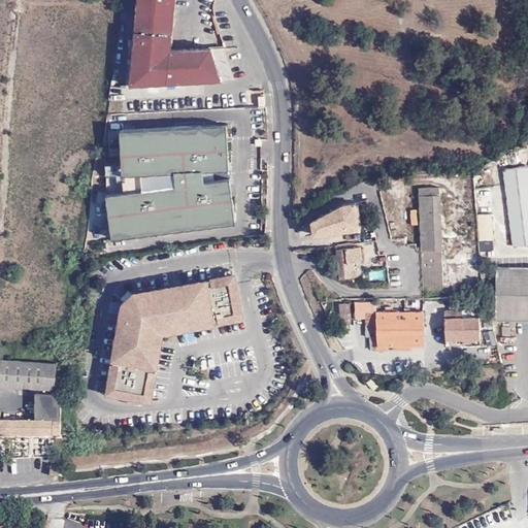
[(135,0),(129,79),(232,73),(223,42),(172,44),(174,0),(135,0)]
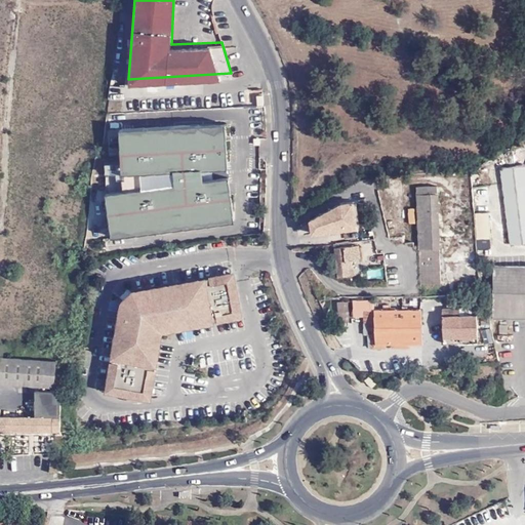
[(134,81),(110,81),(109,95),(123,93),(123,92),(135,91),(134,81)]
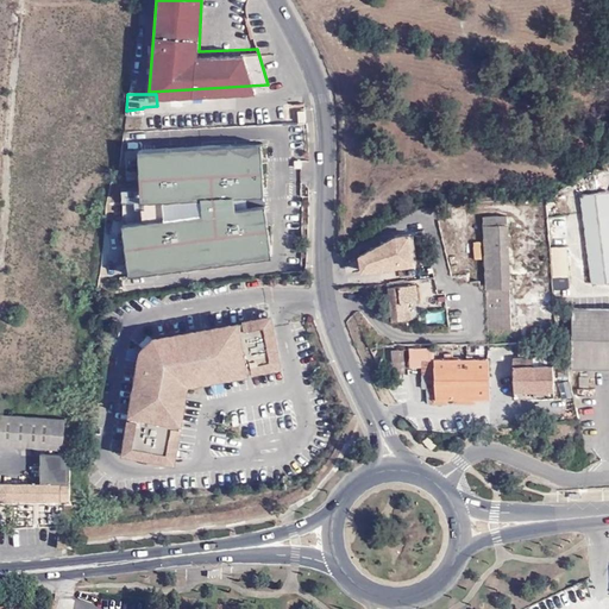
[(306,127),(296,129),(296,145),(307,145),(306,127)]
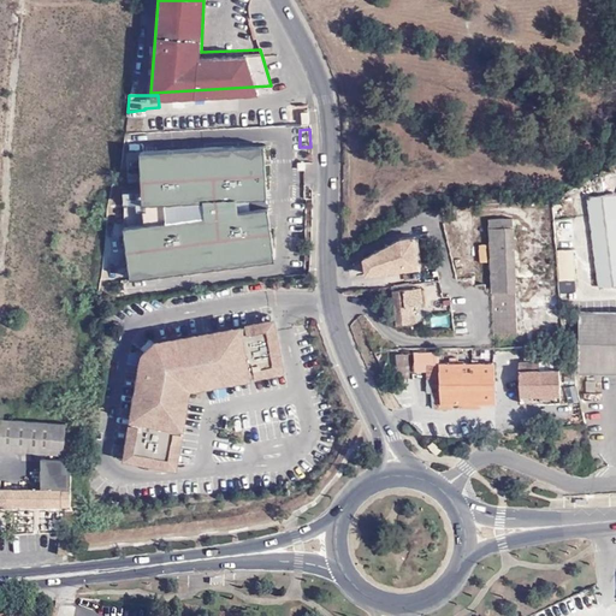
[(265,147),(141,153),(144,205),(126,206),(131,280),(274,261),(268,209),(238,214),(237,201),(268,199),(265,147)]
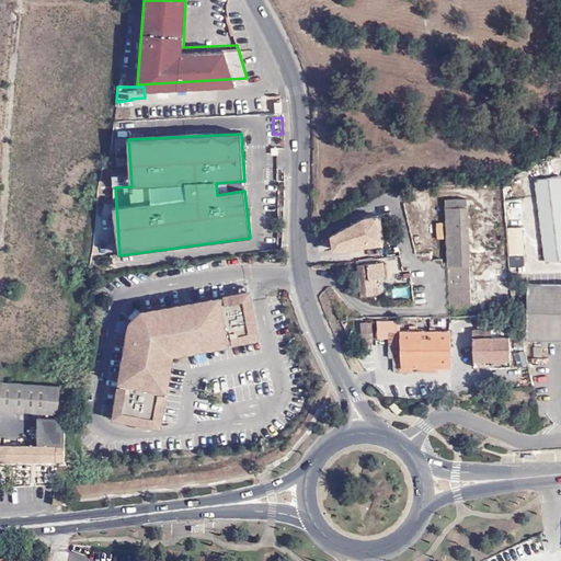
[(560,261),(560,176),(536,180),(544,263),(560,261)]
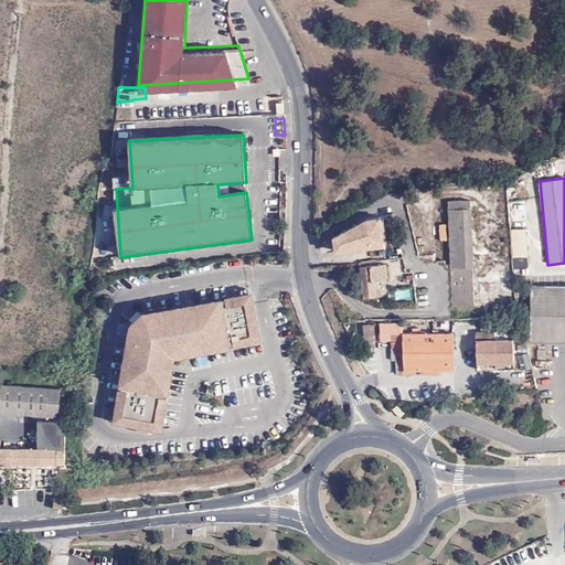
[(469,200),(448,201),(451,307),(472,306),(470,240),(476,238),(475,226),(470,226),(469,200)]
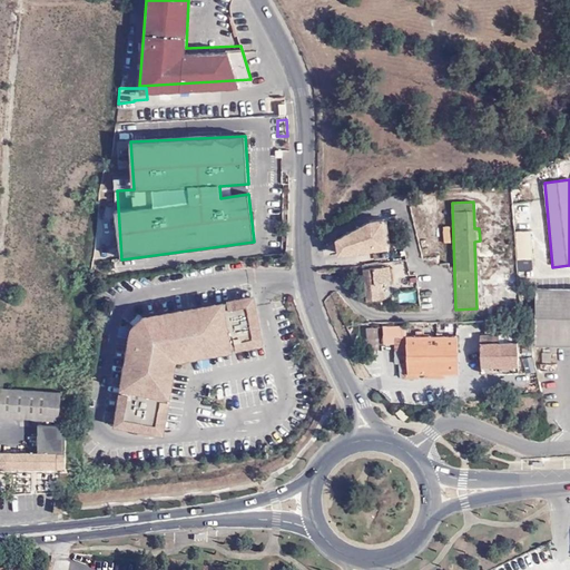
[(384,256),(379,226),(373,225),(334,251),(337,265),(384,256)]
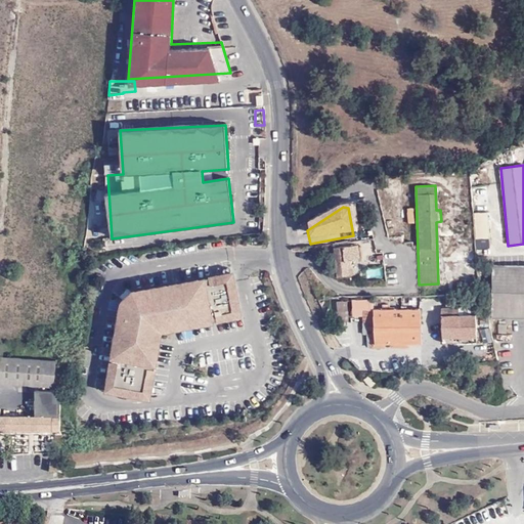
[(488,246),(484,216),(471,216),(475,247),(488,246)]
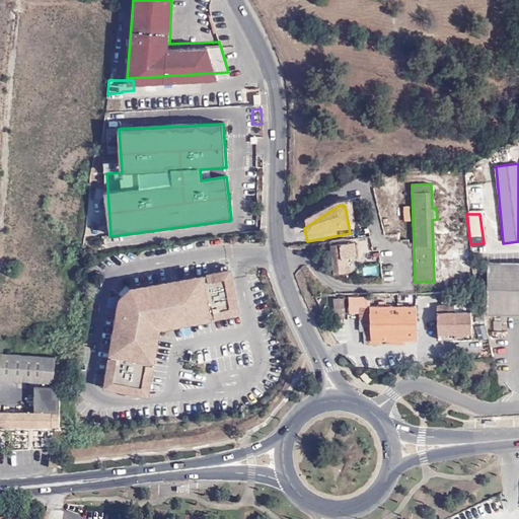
[(370,262),(368,247),(331,254),(337,283),(351,281),(349,265),(370,262)]
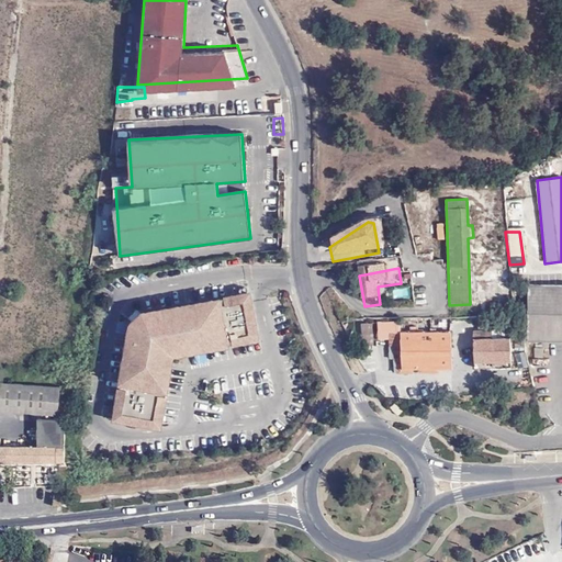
[(512,296),(510,280),(487,281),(489,298),(512,296)]
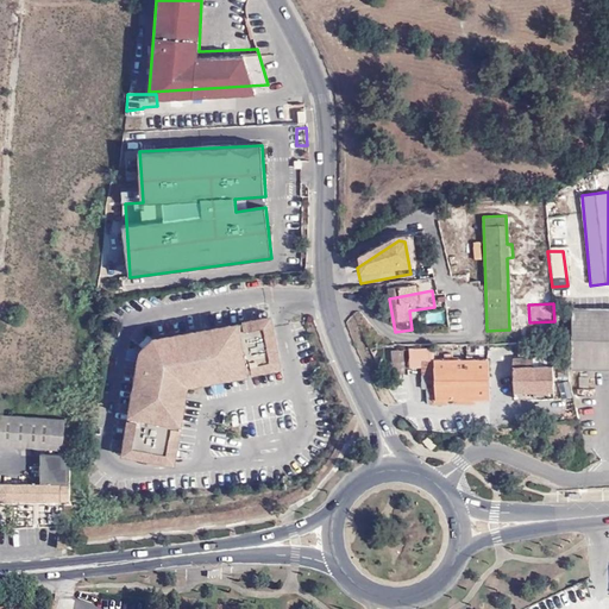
[(608,311),(602,311),(572,311),(572,369),(608,369),(608,311)]
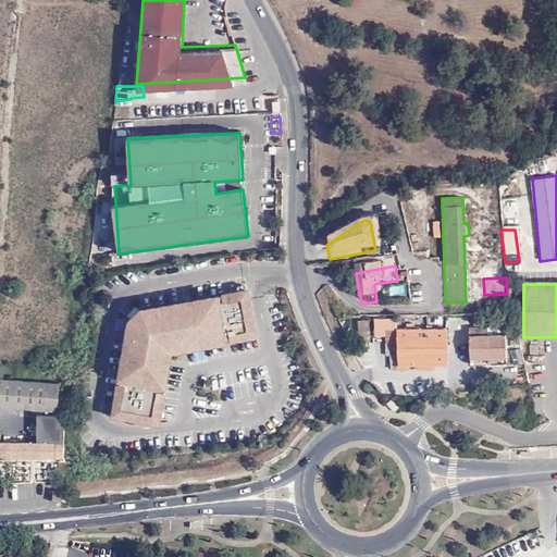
[(249,333),(242,292),(138,310),(127,320),(127,322),(110,411),(152,420),(166,348),(249,333)]
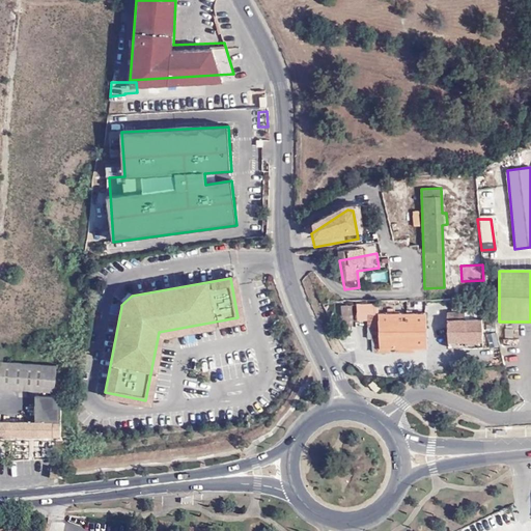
[(466,343),(467,350),(483,348),(481,320),(466,322),(465,314),(447,315),(448,344),(466,343)]
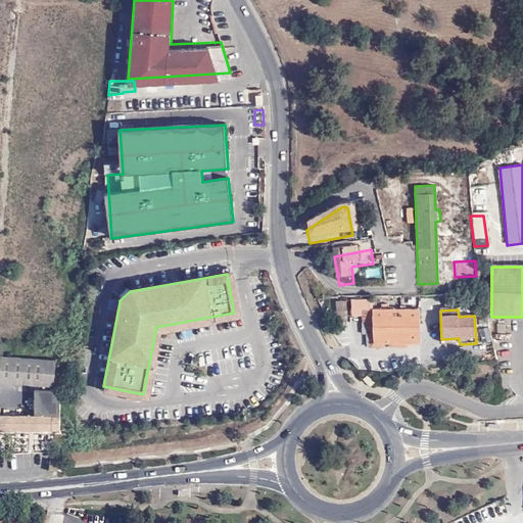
[(373,348),(382,347),(421,345),(420,311),(371,314),(373,348)]
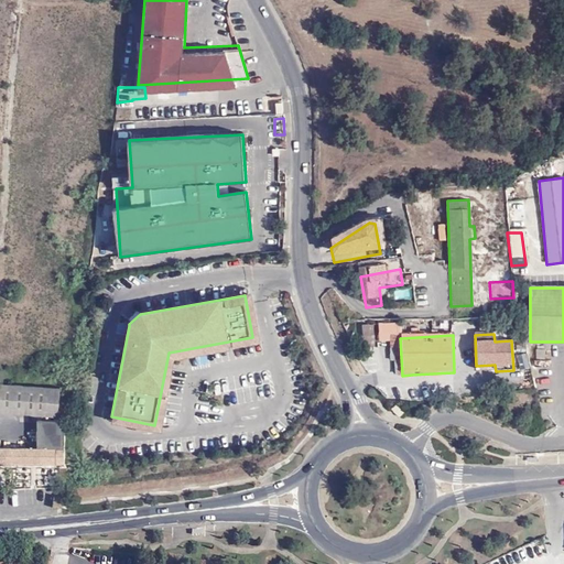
[(412,379),(412,375),(402,376),(400,338),(389,338),(390,353),(393,353),(393,366),(397,366),(398,380),(412,379)]
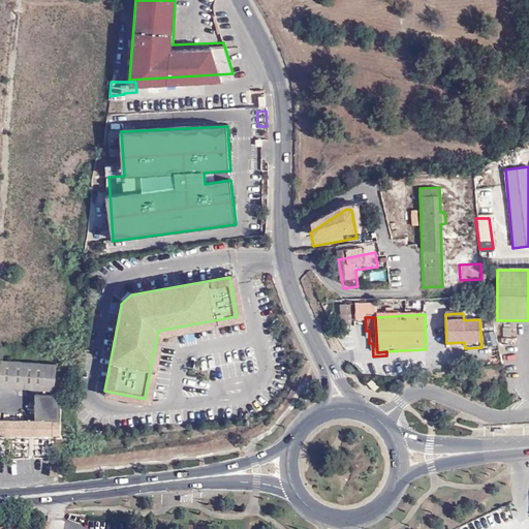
[(0,360),(0,385),(52,389),(52,363),(0,360)]
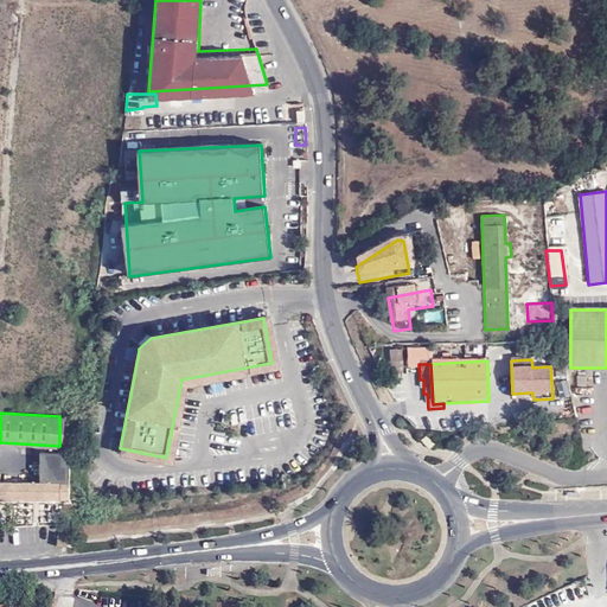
[(426,453),(433,447),(423,440),(417,445),(426,453)]
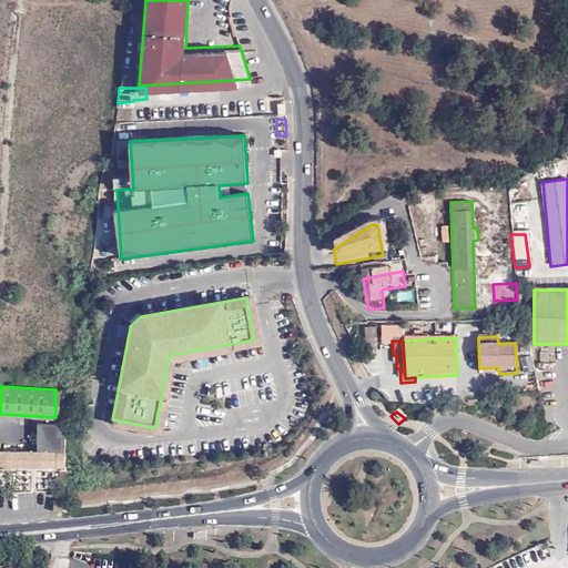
[(0,467),(62,466),(60,424),(33,425),(34,449),(0,450),(0,467)]
